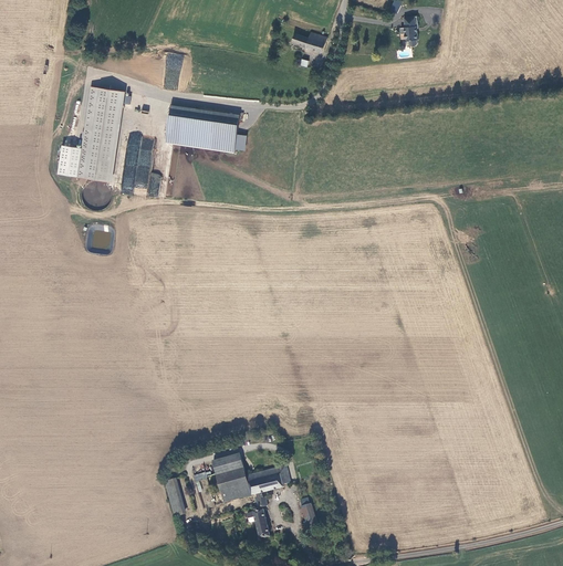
[(394,14),(398,1),(396,0),(389,0),(386,11),(394,14)]
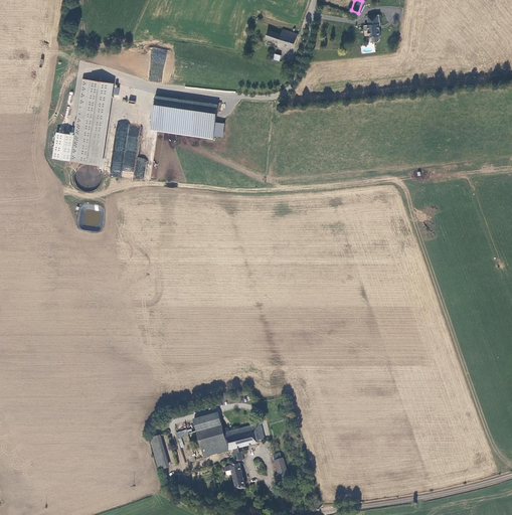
[(377,14),(365,15),(366,24),(362,25),(362,30),(366,30),(367,35),(368,35),(369,36),(370,40),(372,41),(375,41),(377,39),(377,36),(378,35),(377,28),(376,28),(376,25),(378,25),(377,14)]
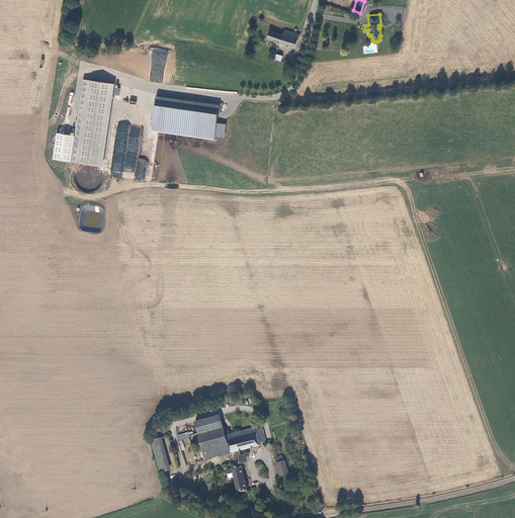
[(265,38),(292,49),(297,34),(282,29),(280,34),(268,30),(265,38)]
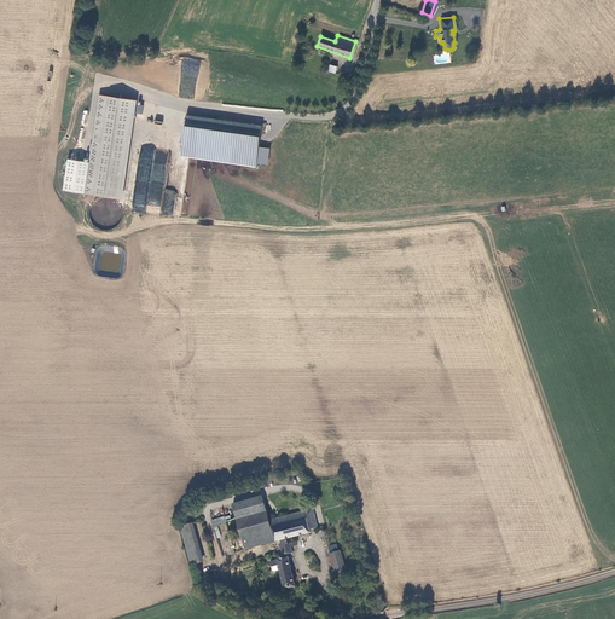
[(82,194),(121,200),(135,99),(97,94),(85,177),(74,175),(71,192),(82,194)]
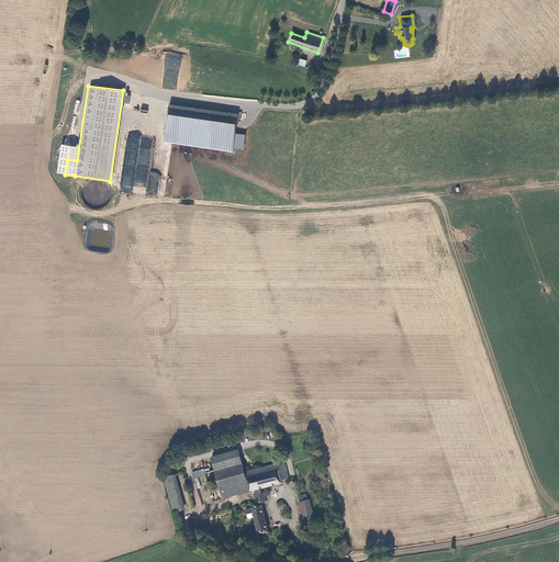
[(166,113),(235,123),(237,113),(168,103),(166,113)]
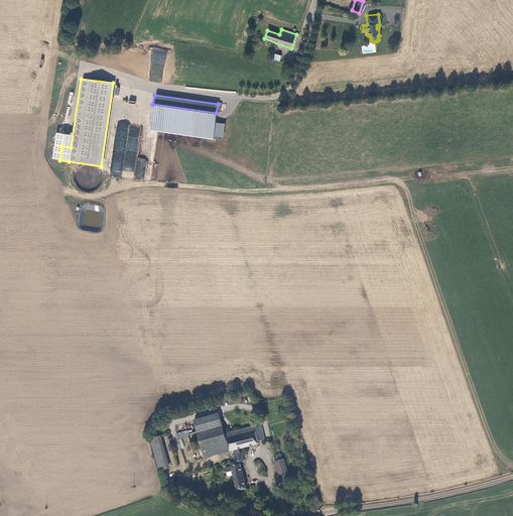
[(216,113),(152,104),(149,130),(212,139),(216,113)]
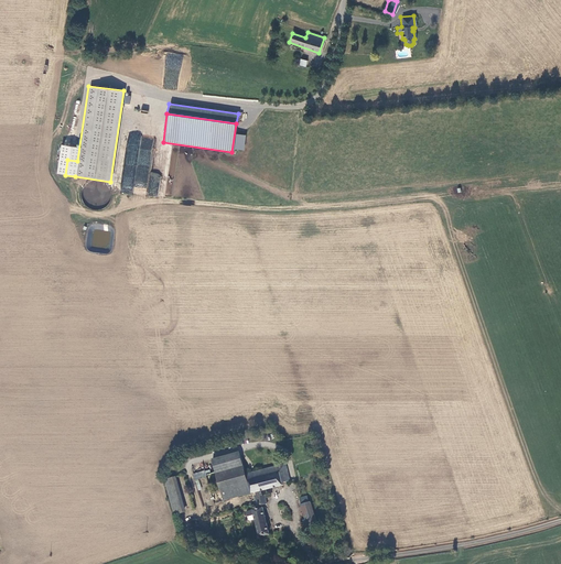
[(144,195),(154,196),(158,174),(148,173),(147,186),(146,186),(144,195)]
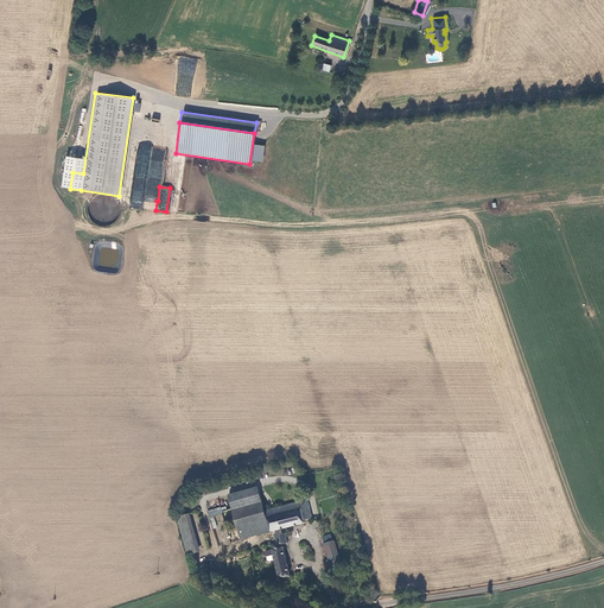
[(239,542),(268,533),(262,511),(256,487),(227,496),(239,542)]
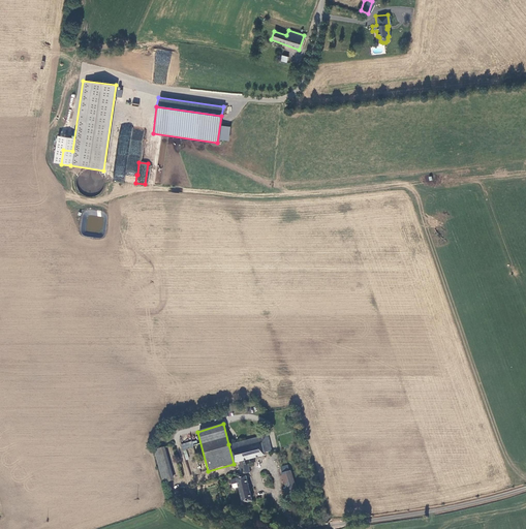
[(270,452),(266,434),(228,444),(234,464),(242,462),(244,462),(264,457),(263,453),(270,452)]
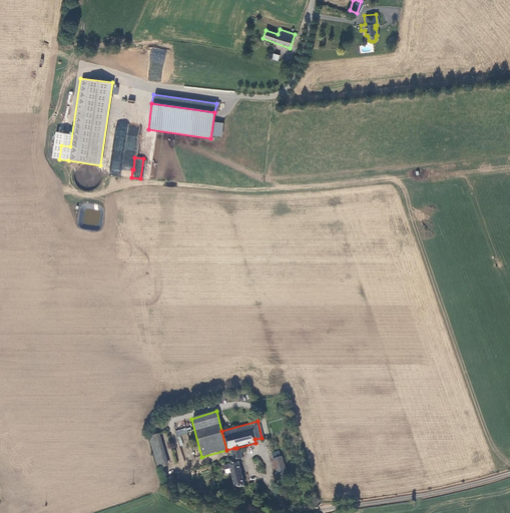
[(185,434),(184,429),(173,431),(175,437),(185,434)]
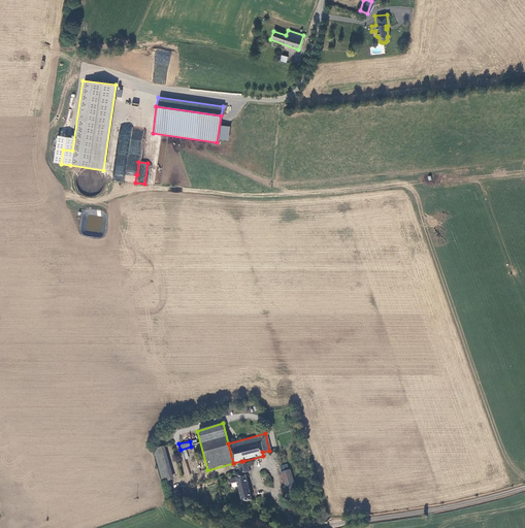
[(172,480),(163,447),(152,450),(161,483),(172,480)]
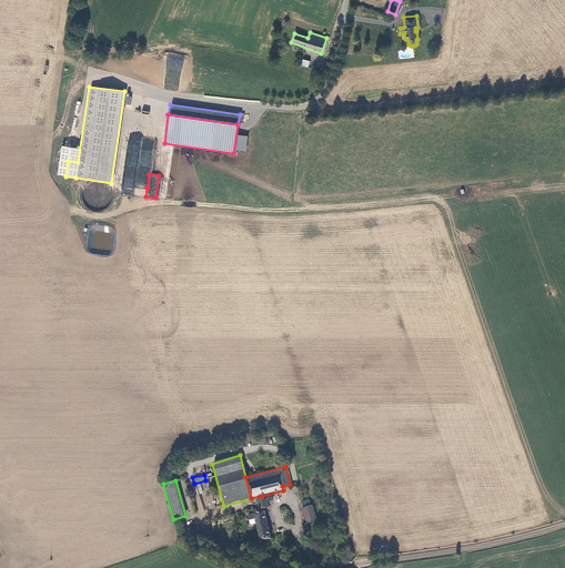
[(310,503),(309,503),(301,505),(313,545),(322,541),(310,503)]
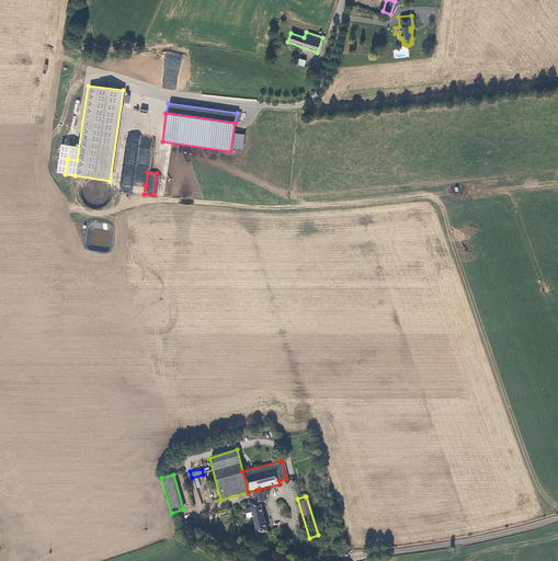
[(260,505),(242,510),(245,516),(247,518),(251,517),(255,535),(266,533),(260,505)]
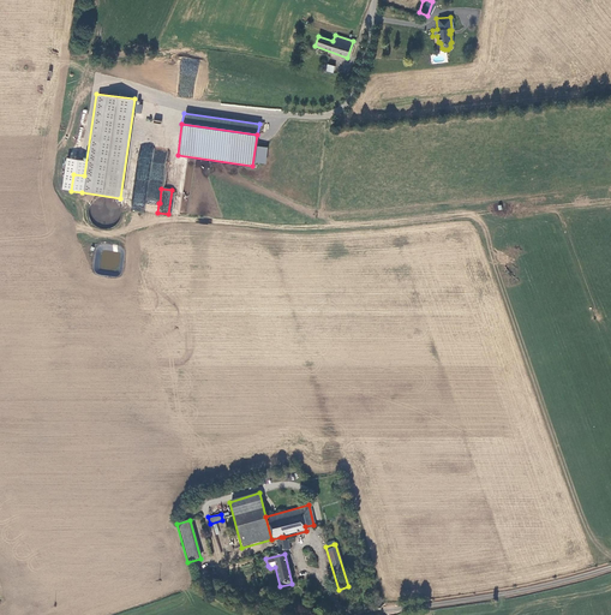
[(348,586),(339,590),(341,597),(354,592),(352,585),(348,586)]
